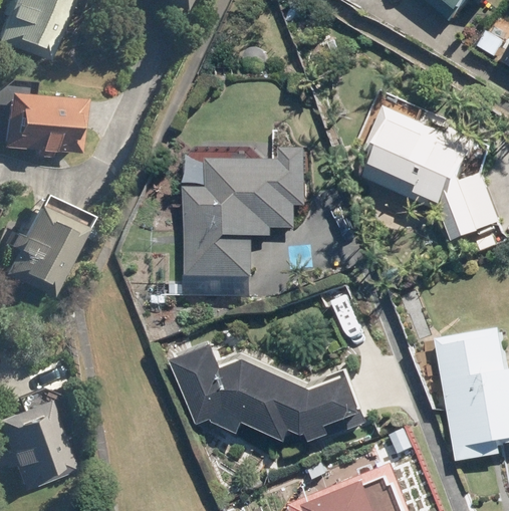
[(7,10),(0,28),(0,36),(46,54),(66,0),(3,0),(1,7),(7,10)]
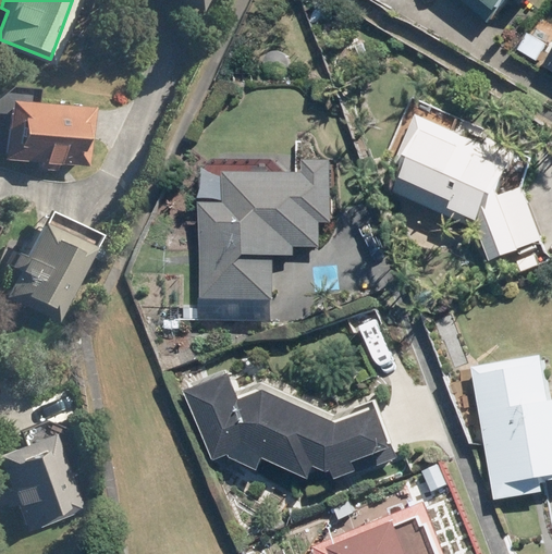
[(467,0),(490,19),(503,1),(505,3),(507,0),(467,0)]
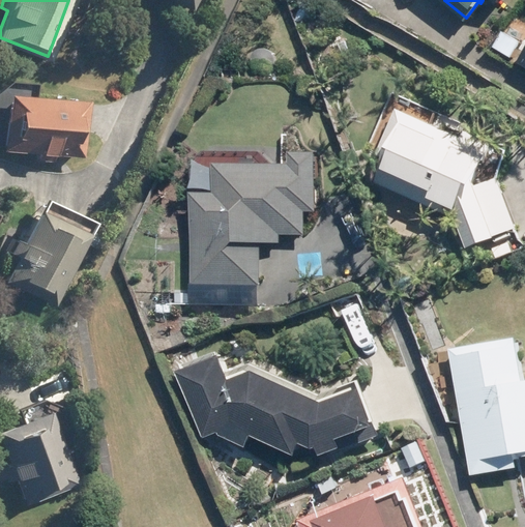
[(503,27),(494,44),(512,54),(522,38),(503,27)]
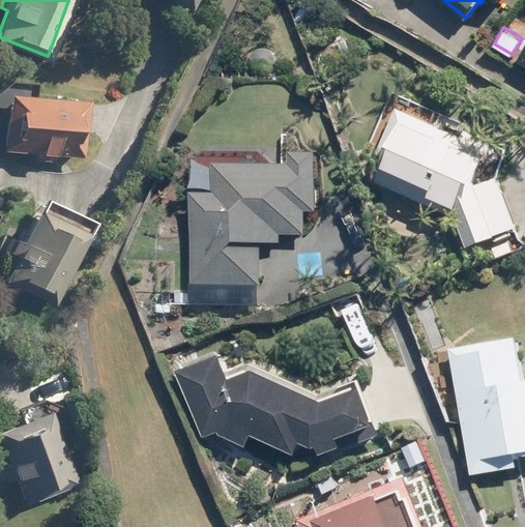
[(0,150),(29,153),(27,160),(41,163),(42,151),(71,155),(78,98),(1,90),(0,98),(0,150)]
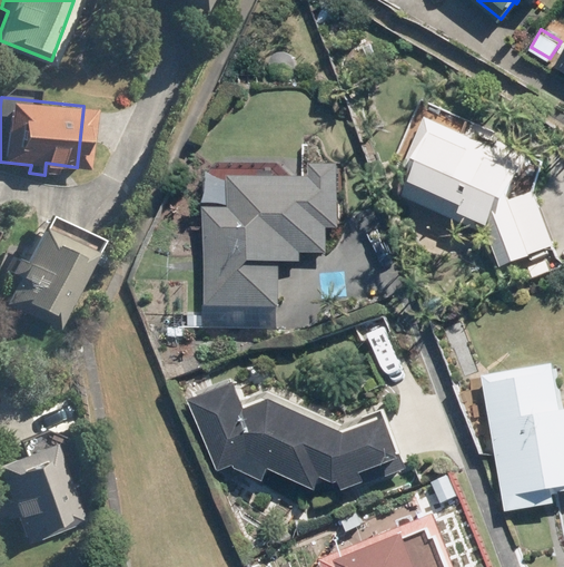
[(424,119),(404,165),(414,168),(402,196),(487,232),(502,266),(533,254),(532,253),(551,244),(530,192),(508,198),(528,152),(497,138),(494,147),(424,119)]
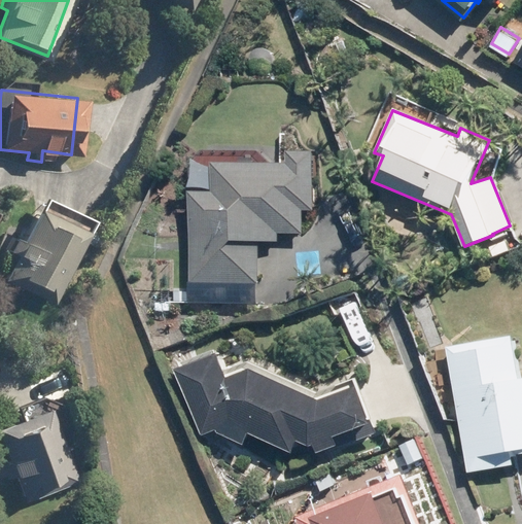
[(189,190),(187,281),(254,283),(254,240),(274,240),(275,232),(299,233),(300,209),(311,209),(313,150),(289,149),(288,164),(215,162),(215,191),(189,190)]
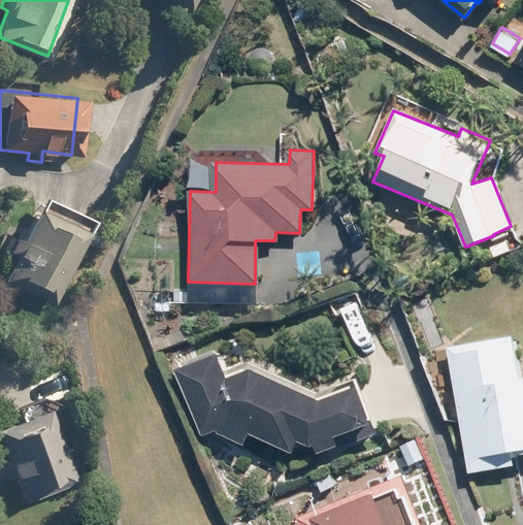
[(7,244),(17,249),(3,274),(52,298),(87,227),(38,203),(22,236),(14,232),(7,244)]
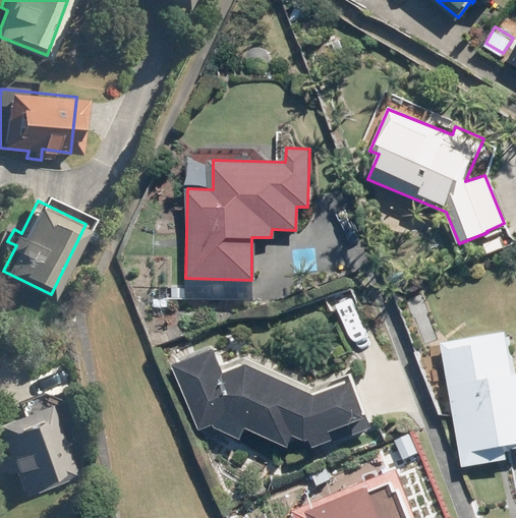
[(500,235),(483,240),(488,251),(504,245),(500,235)]
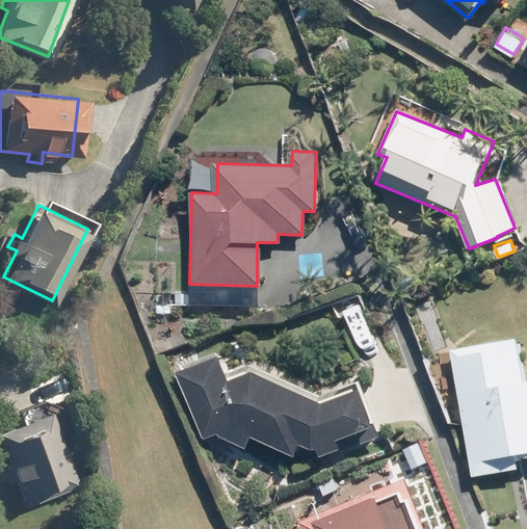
[(175,290),(175,300),(189,300),(189,290),(175,290)]
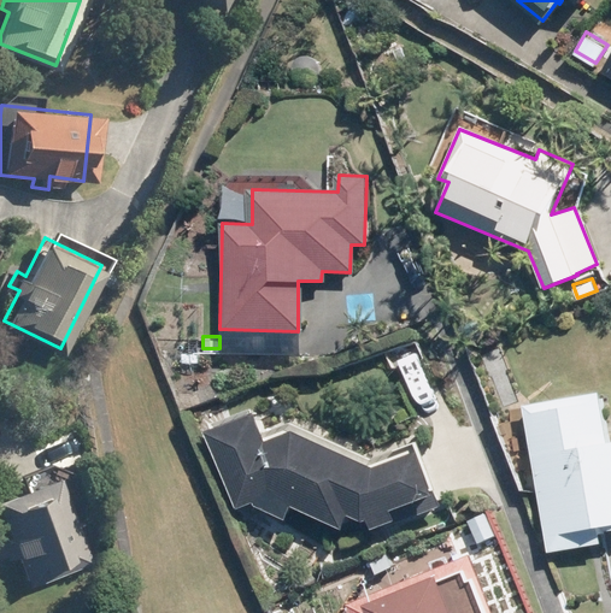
[(600,543),(598,526),(610,524),(610,443),(603,394),(521,407),(544,553),(600,543)]
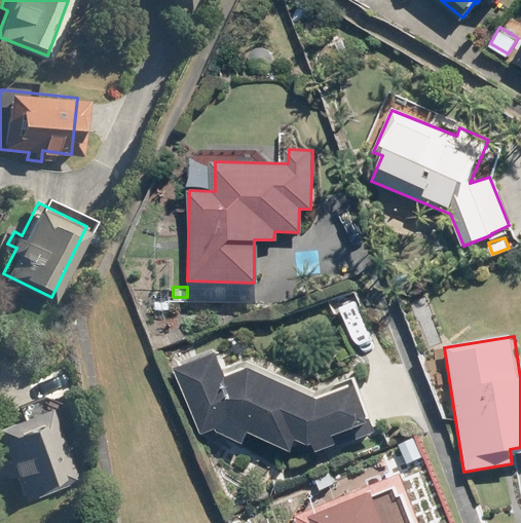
[(320,449),(339,444),(336,436),(375,419),(361,385),(322,397),(253,369),(229,376),(222,353),(179,367),(200,434),(215,427),(216,432),(244,444),(250,431),(295,450),(300,438),(312,443),(318,442),(320,449)]
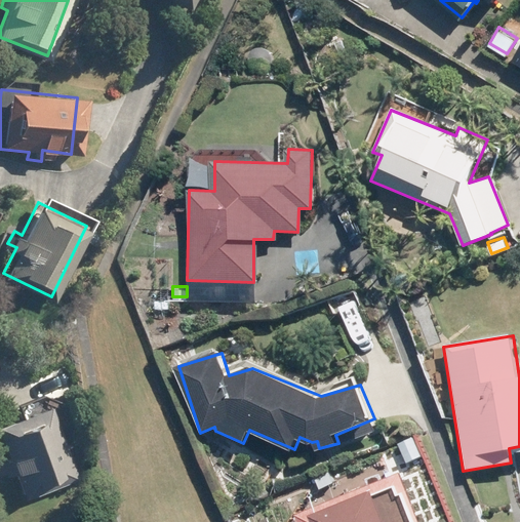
[(38,404),(0,417),(0,475),(3,474),(13,498),(66,479),(38,404)]
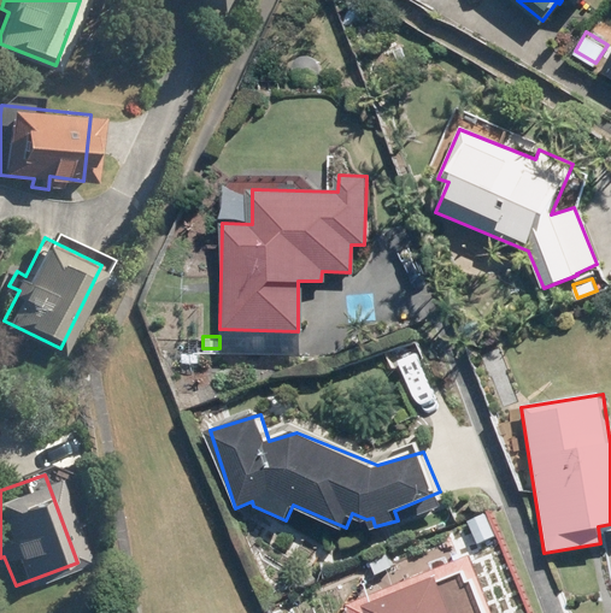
[(485,513),(465,520),(475,544),(494,536),(485,513)]
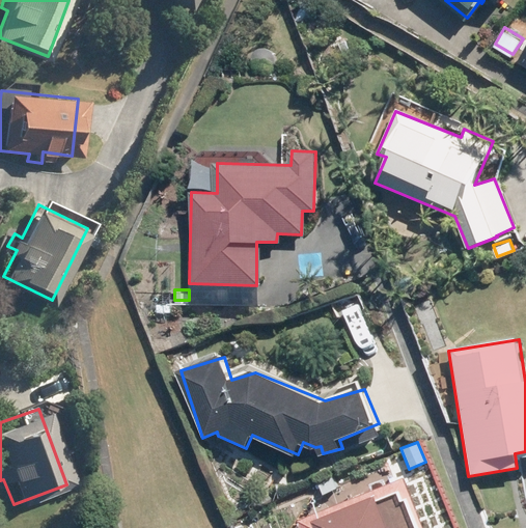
[(302,520),(305,527),(428,527),(409,477),(302,520)]
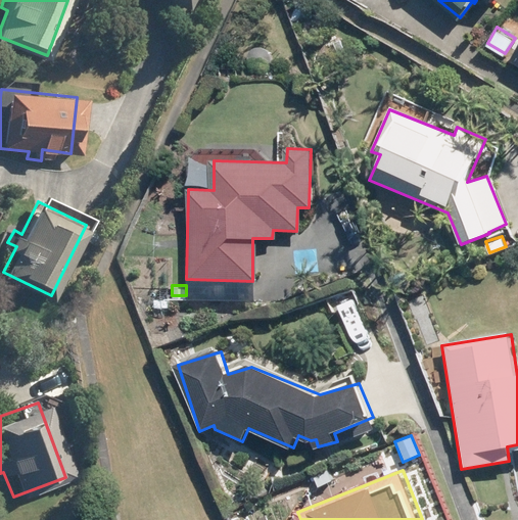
All buildings are outlined.
